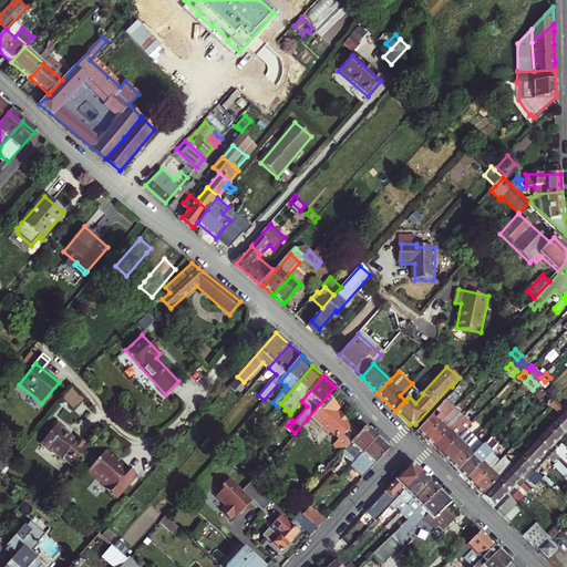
[(548,388),(545,392),(545,393),(552,399),(555,394),(548,388)]
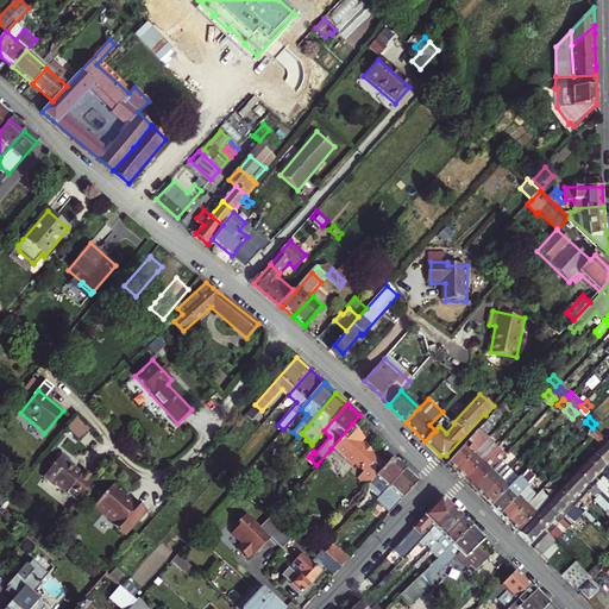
[(592,428),(585,422),(581,427),(590,437),(595,431),(592,428)]
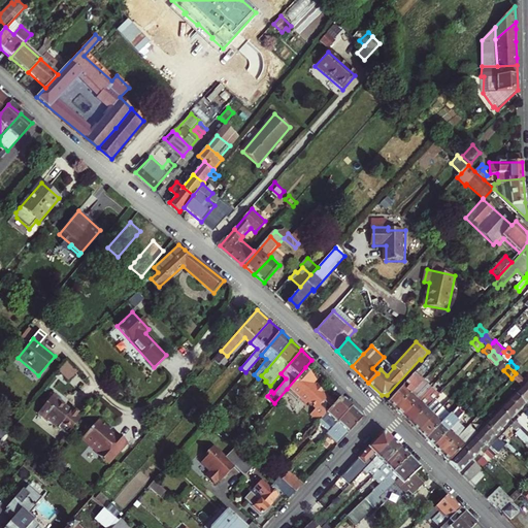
[(300,396),(305,402),(306,401),(315,409),(314,409),(322,418),(340,397),(333,390),(322,389),(318,385),(315,387),(311,384),(314,382),(317,378),(305,367),(287,389),(297,399),(300,396)]
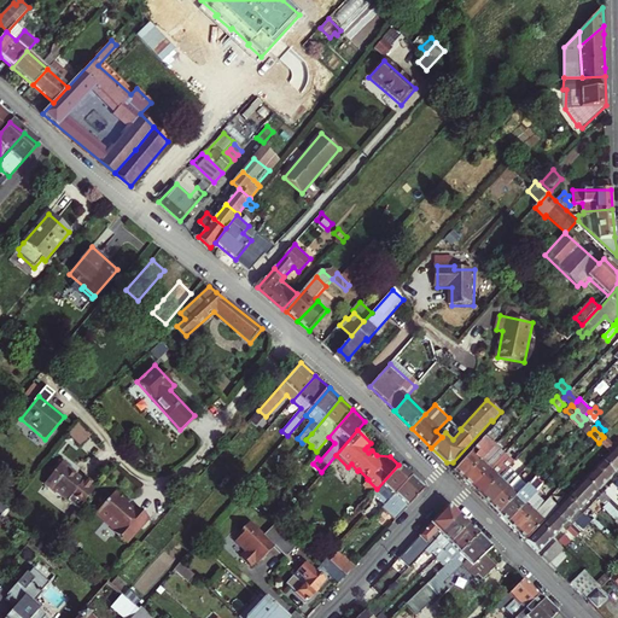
[(617,436),(611,430),(604,437),(614,448),(617,443),(617,436)]
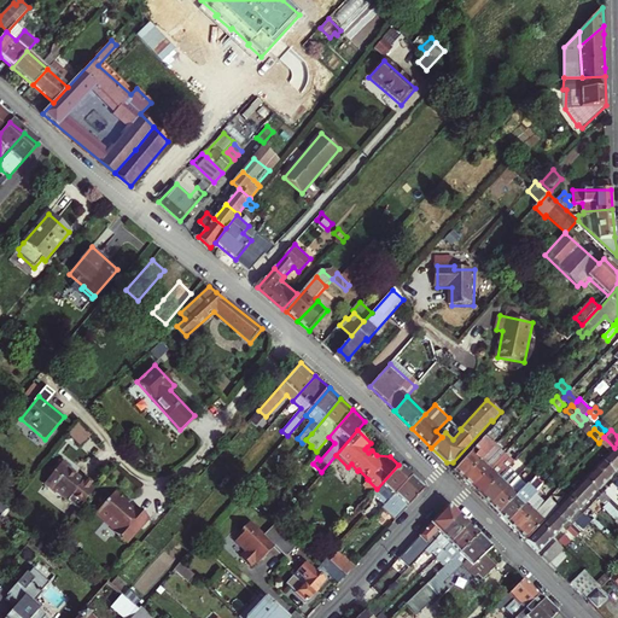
[(487,435),(454,471),(464,479),(496,443),(487,435)]
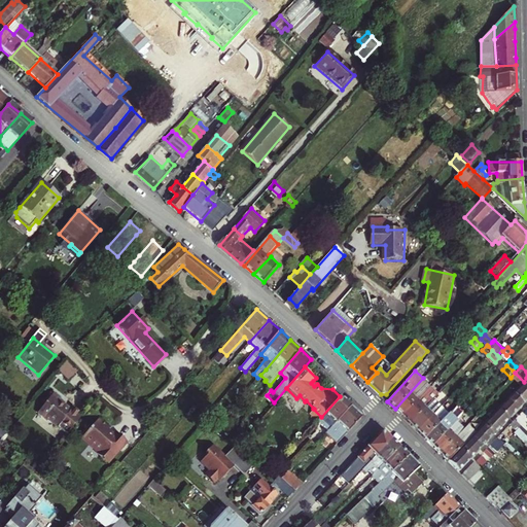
[(524,382),(515,373),(511,378),(520,386),(524,382)]
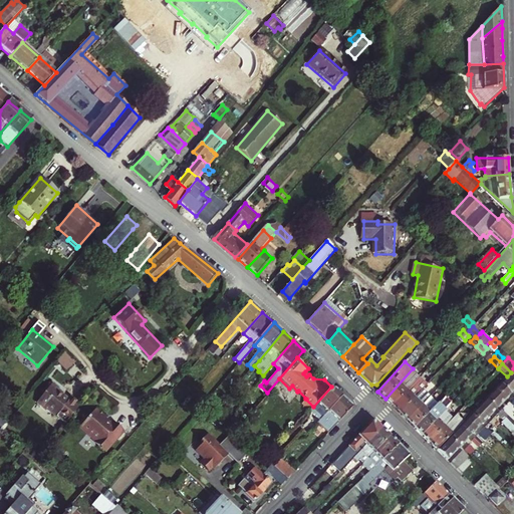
[(413,368),(386,399),(392,406),(420,375),(413,368)]
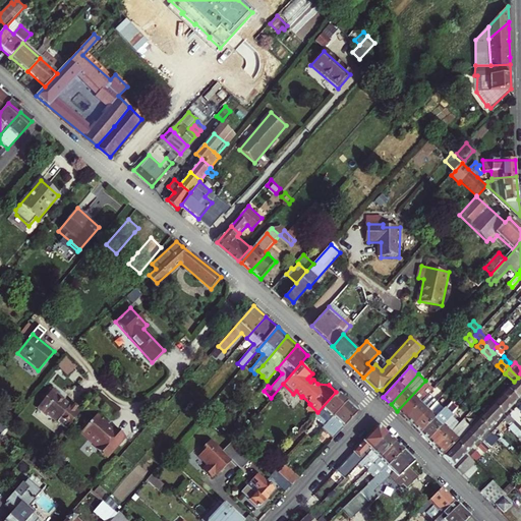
[(514,382),(507,388),(518,399),(520,395),(520,373),(518,378),(514,382)]
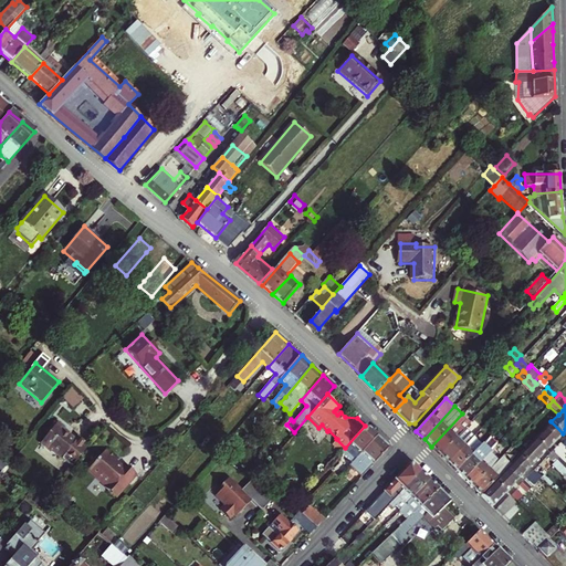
[(462,413),(431,447),(441,456),(465,428),(471,422),(462,413)]
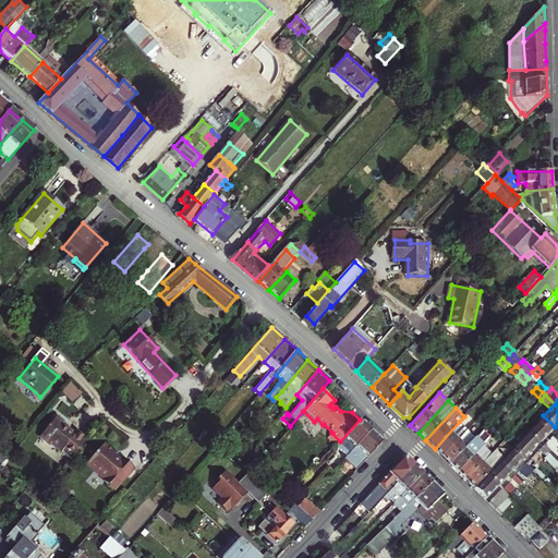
[(76,451),(88,436),(77,426),(75,428),(62,417),(63,415),(57,410),(56,412),(53,410),(47,417),(49,420),(36,436),(48,446),(52,440),(60,447),(64,441),(76,451)]
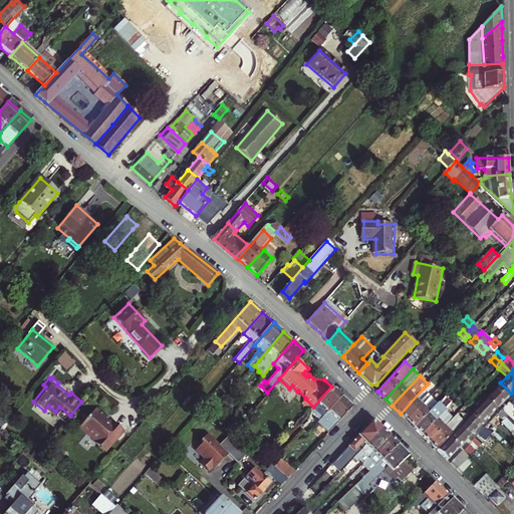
[(500,382),(487,398),(497,408),(511,394),(500,382)]
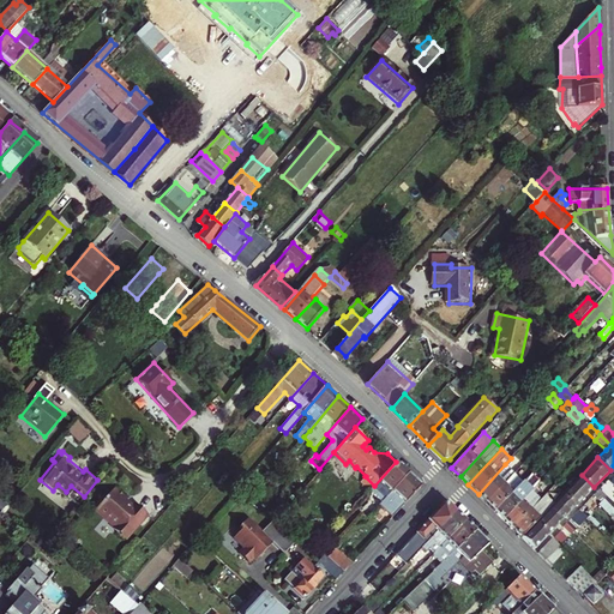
[(374,486),(367,494),(374,501),(368,506),(374,512),(381,504),(409,475),(396,462),(374,486)]
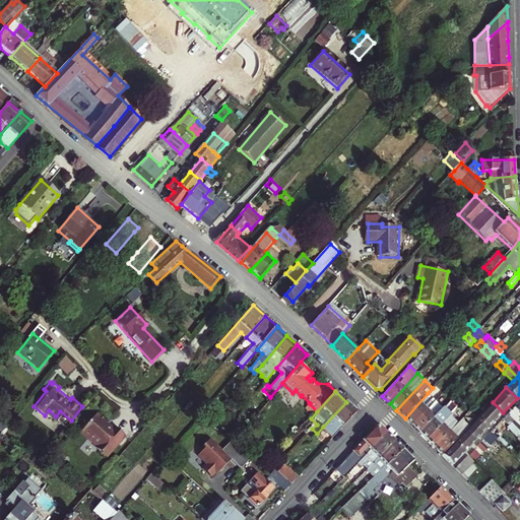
[(428,393),(405,418),(413,426),(436,401),(428,393)]
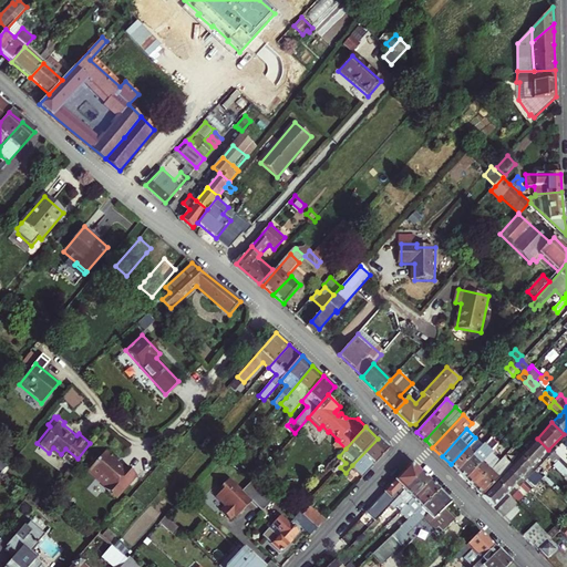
[(483,444),(475,437),(451,464),(457,472),(483,444)]
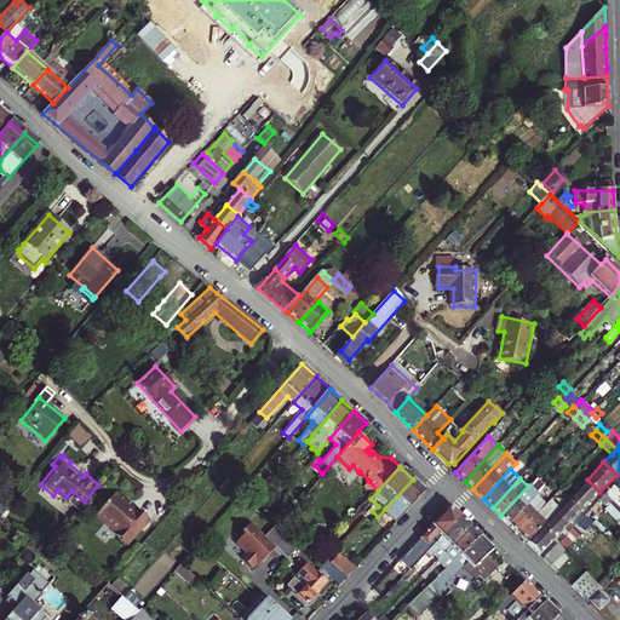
[(510,524),(537,495),(544,487),(534,478),(528,486),(500,516),(510,524)]
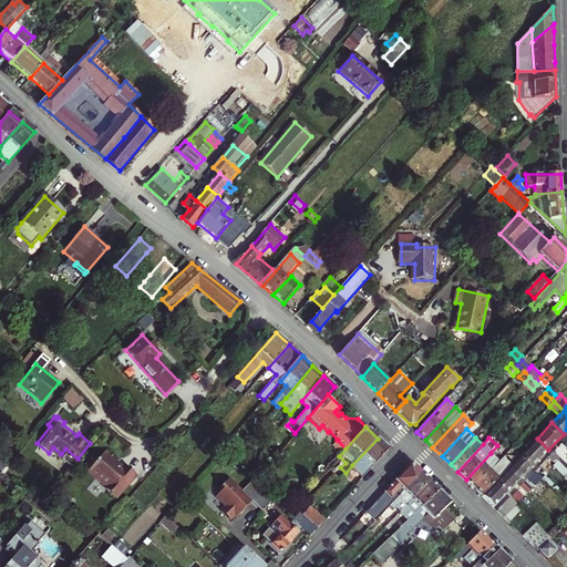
[(389,449),(378,439),(352,465),(363,476),(389,449)]
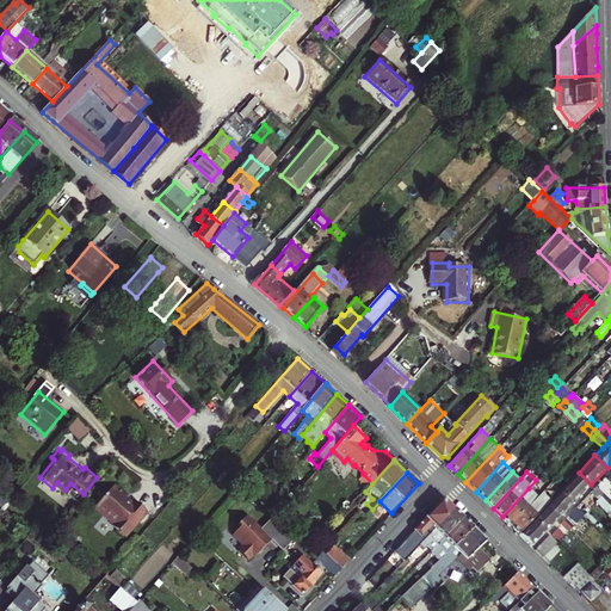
[(560,492),(573,505),(591,485),(579,473),(560,492)]
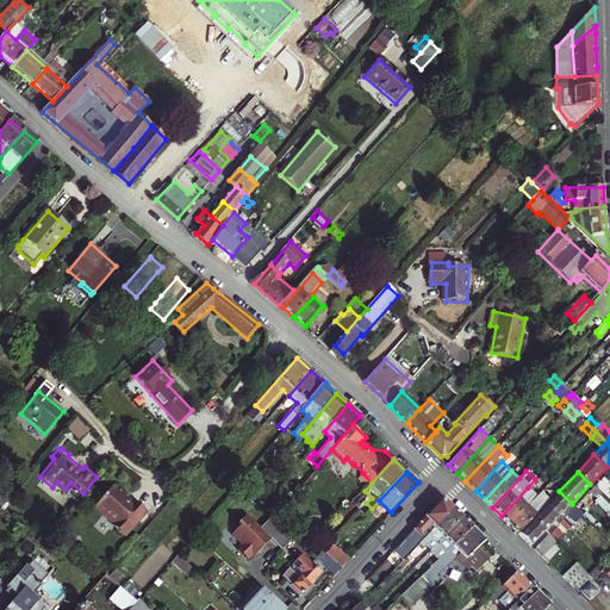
[(104,493),(94,504),(106,514),(106,515),(114,522),(118,522),(118,528),(124,533),(129,533),(148,509),(136,499),(132,503),(129,499),(125,500),(125,497),(128,495),(114,484),(107,492),(104,493)]
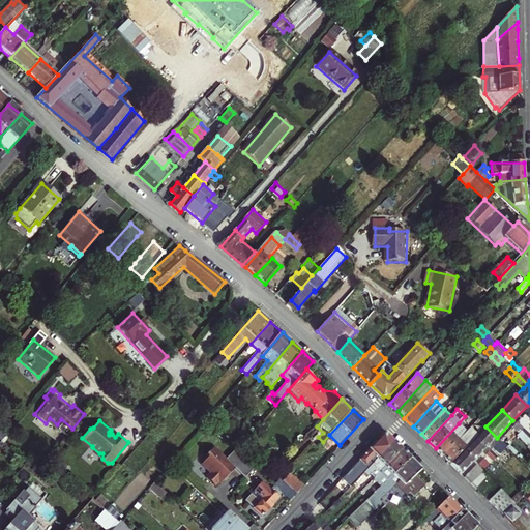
[(518,421),(516,423),(527,435),(529,433),(518,421)]
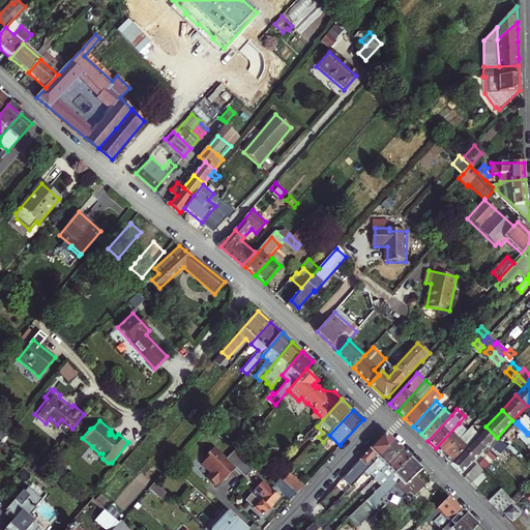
[(443,455),(467,431),(459,423),(436,448),(443,455)]
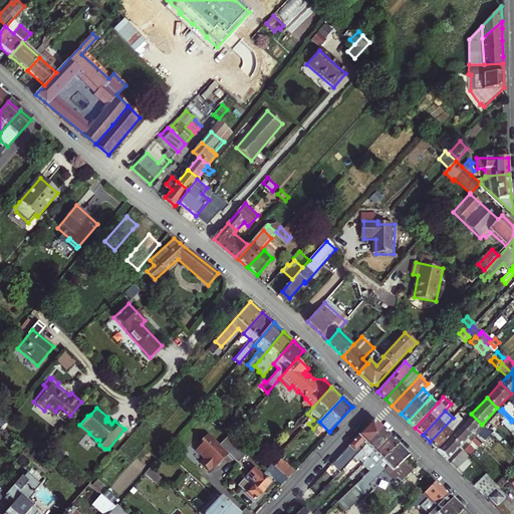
[(491,434),(494,436),(504,425),(512,433),(513,431),(513,424),(511,422),(500,411),(485,428),(491,434)]
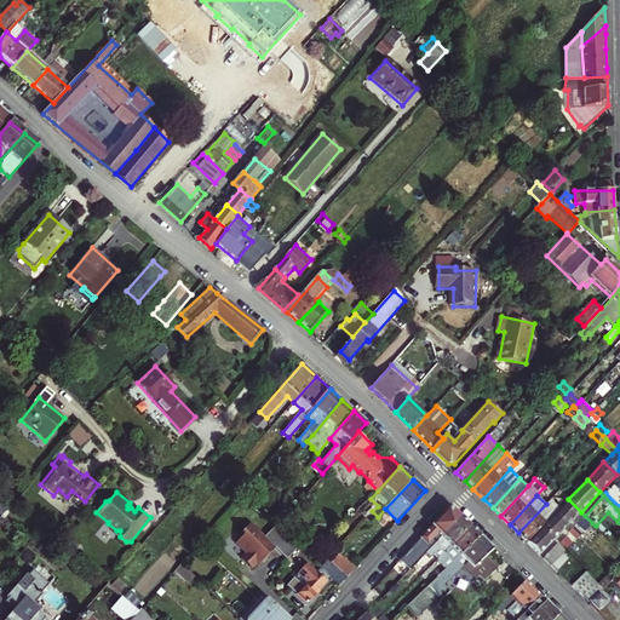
[(271,507),(259,497),(254,501),(267,514),(271,507)]
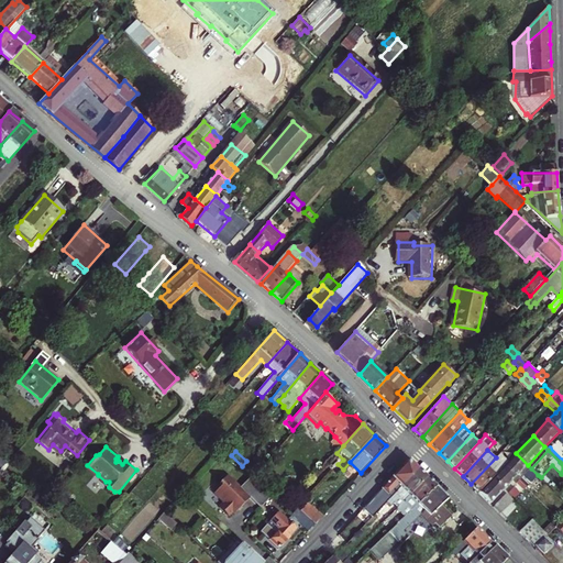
[(492,478),(504,465),(508,461),(499,453),(496,457),(471,484),(478,492),(492,478)]
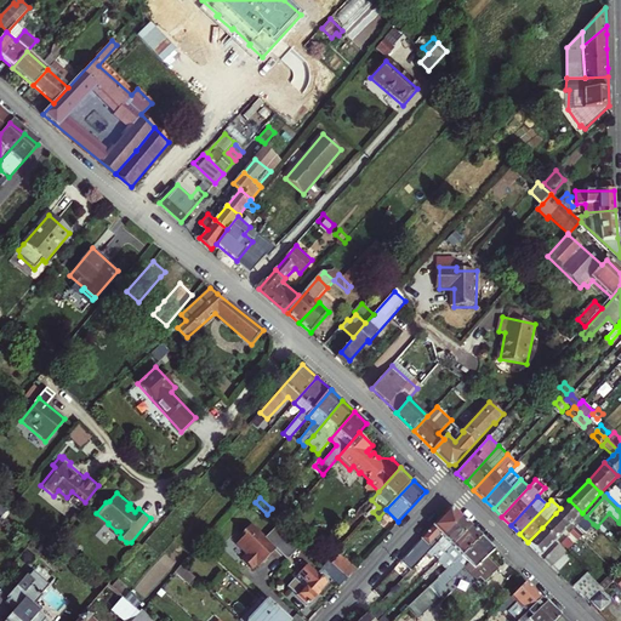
[(560,508),(556,513),(569,525),(582,513),(569,500),(560,508)]
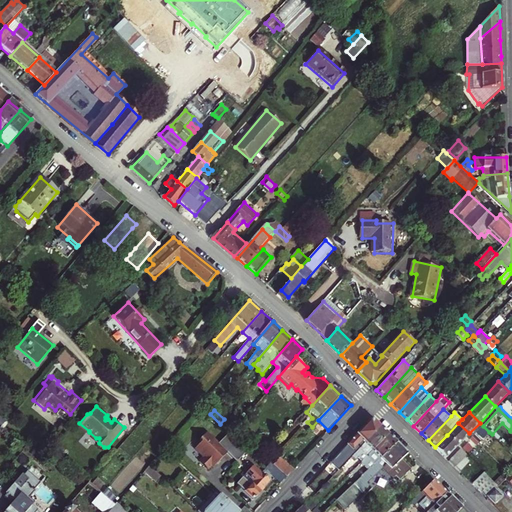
[(356,452),(379,427),(370,418),(326,465),(335,474),(335,473),(346,462),(350,458),(347,454),(352,449),(356,452)]
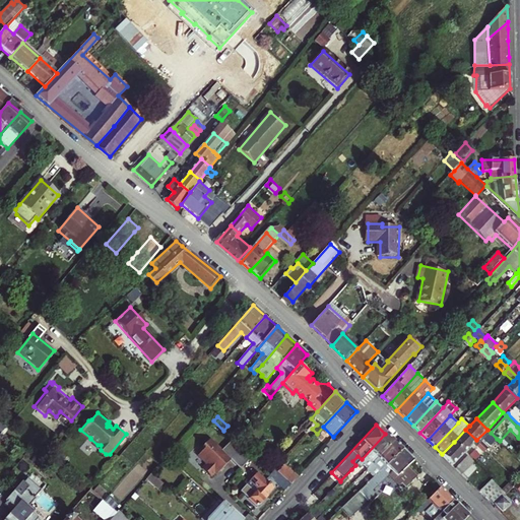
[(476,440),(465,430),(454,442),(465,453),(476,440)]
